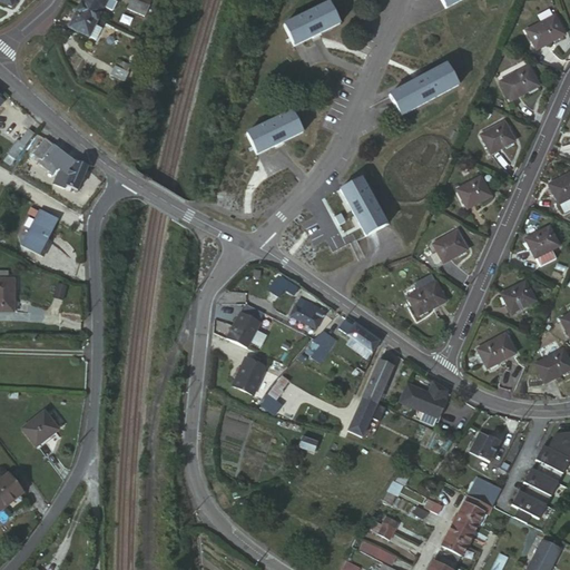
[(82,0),(79,8),(98,18),(107,0),(82,0)]
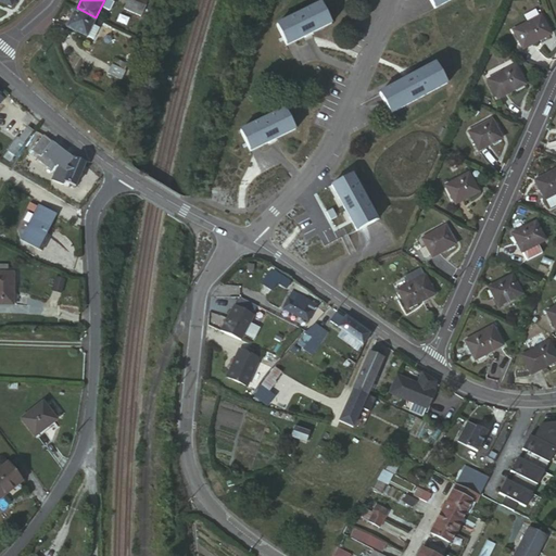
[(131,0),(129,0),(126,8),(137,13),(142,5),(131,0)]
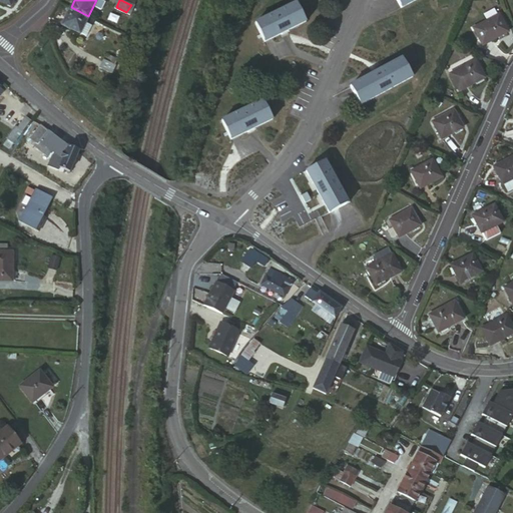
[(504,1),(479,13),(487,30),(511,18),(504,1)]
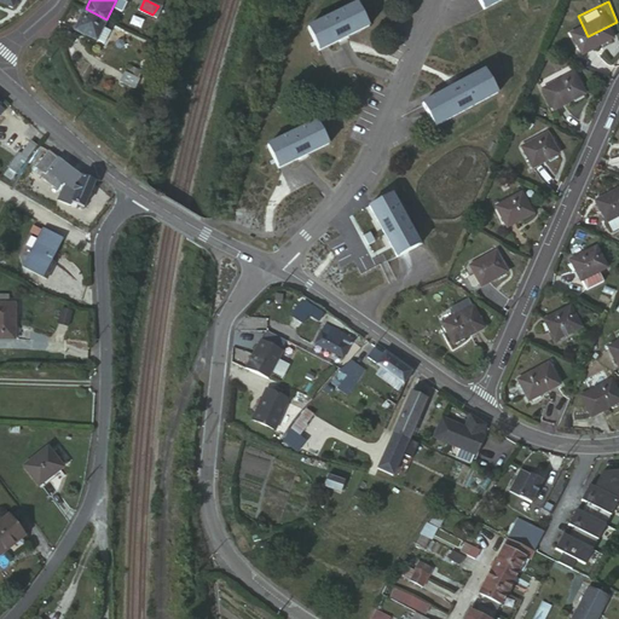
[(358,6),(310,29),(320,50),(369,27),(358,6)]
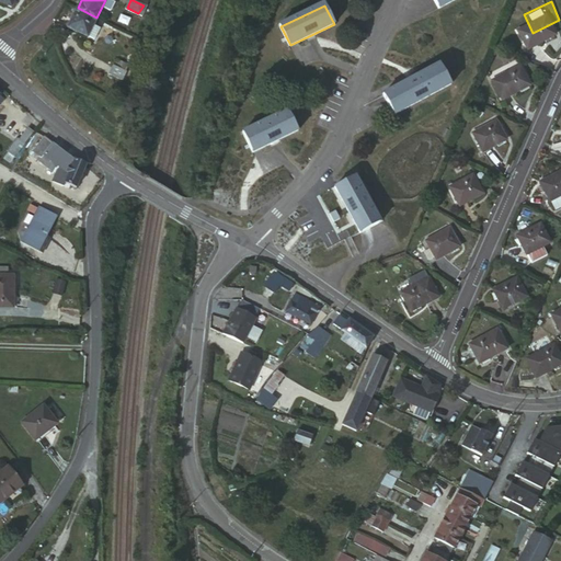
[(86,37),(96,18),(78,8),(67,27),(86,37)]
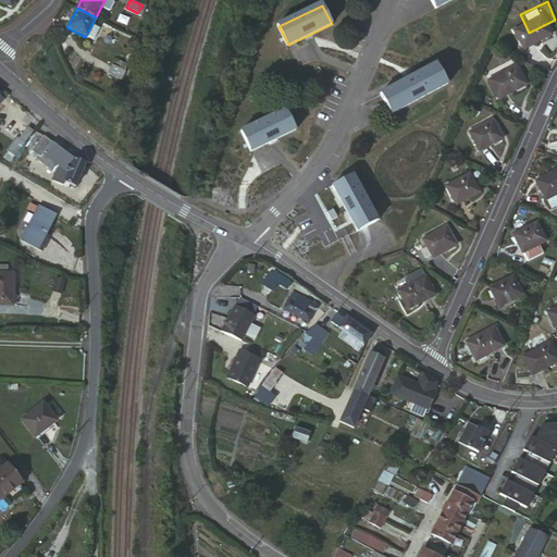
[(519,58),(494,70),(504,88),(529,75),(519,58)]
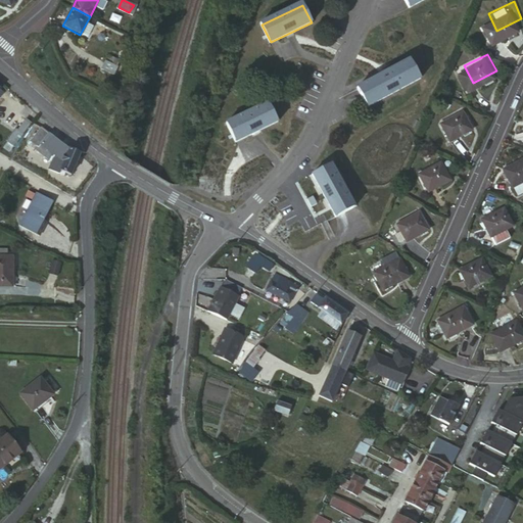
[(410,60),(358,88),(368,107),(421,80),(410,60)]
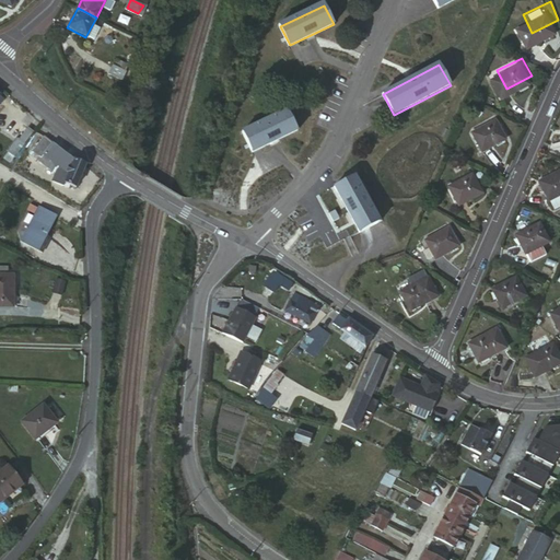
[(113,66),(108,74),(121,81),(127,72),(113,66)]
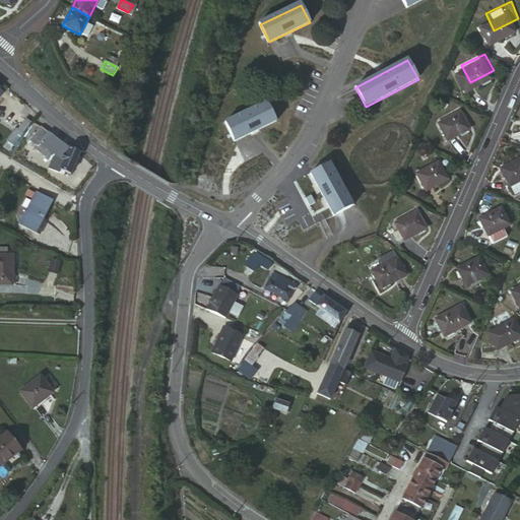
[(462,101),(441,111),(449,129),(470,118),(462,101)]
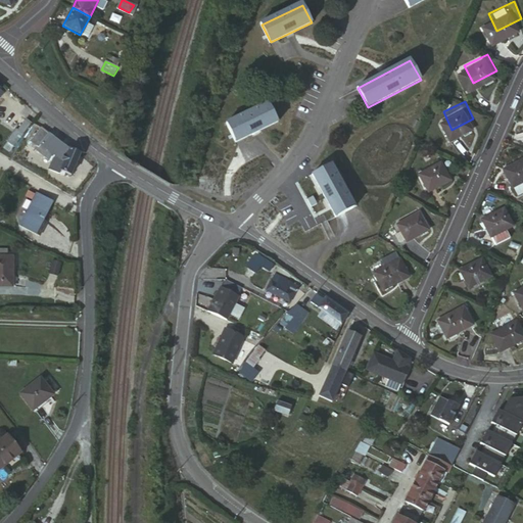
[(270,103),(228,124),(237,142),(279,123),(270,103)]
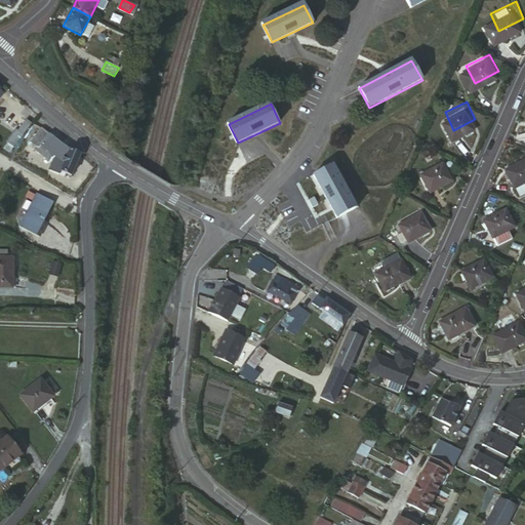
[(11,143),(16,146),(34,122),(29,118),(21,129),(10,142),(11,143)]
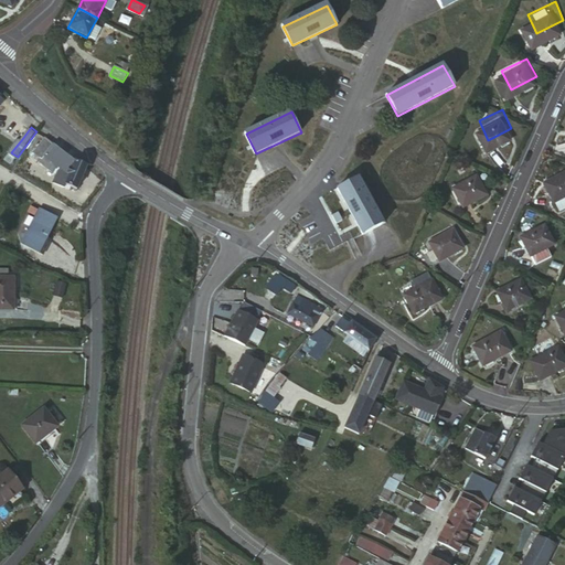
[(63,188),(65,183),(76,190),(87,167),(76,161),(50,134),(36,148),(44,155),(40,159),(59,177),(55,184),(63,188)]
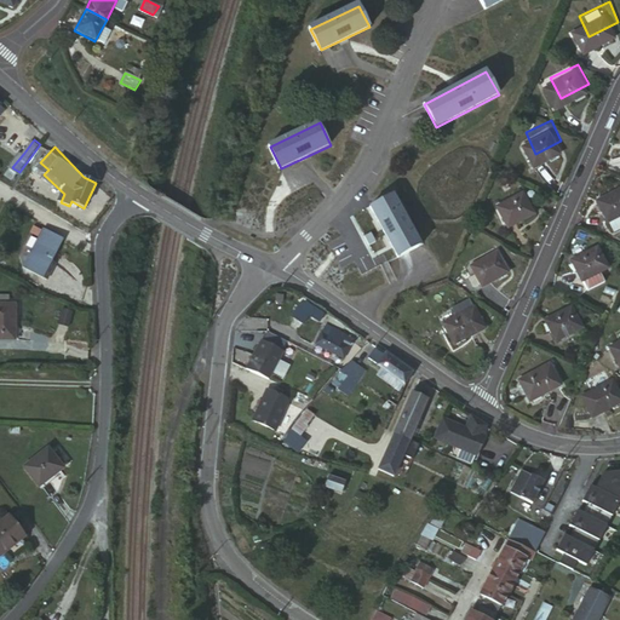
[(9,174),(15,179),(19,172),(13,168),(9,174)]
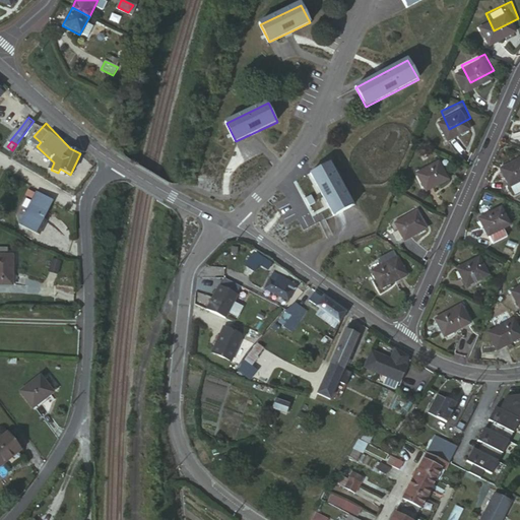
[(444,153),(423,164),(430,179),(451,169),(444,153)]
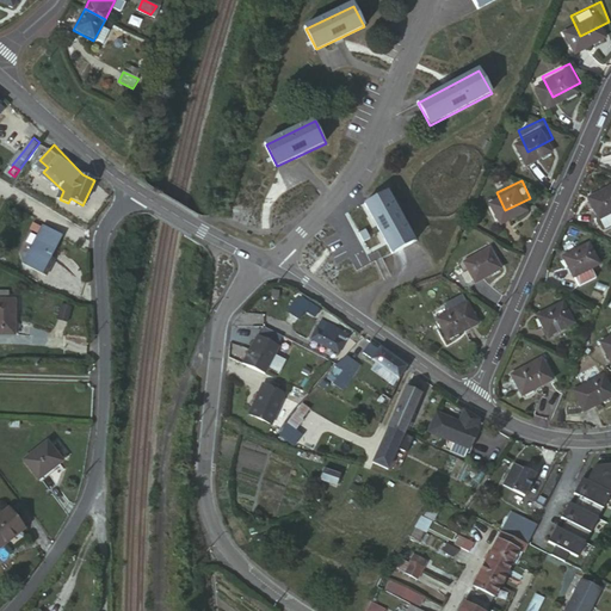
[(610,180),(591,190),(599,209),(610,203),(610,180)]
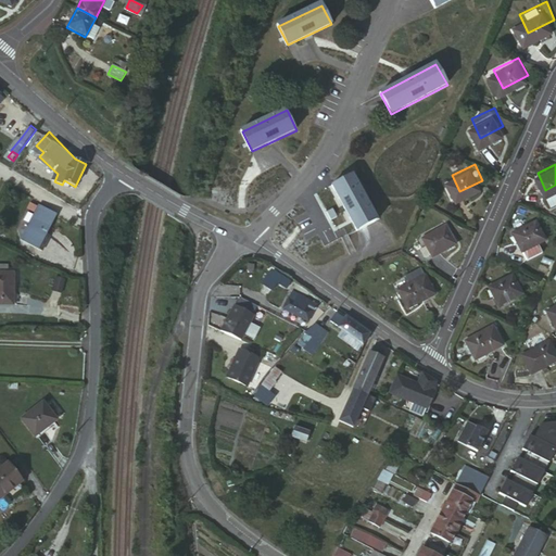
[(351,175),(332,186),(356,230),(376,219),(351,175)]
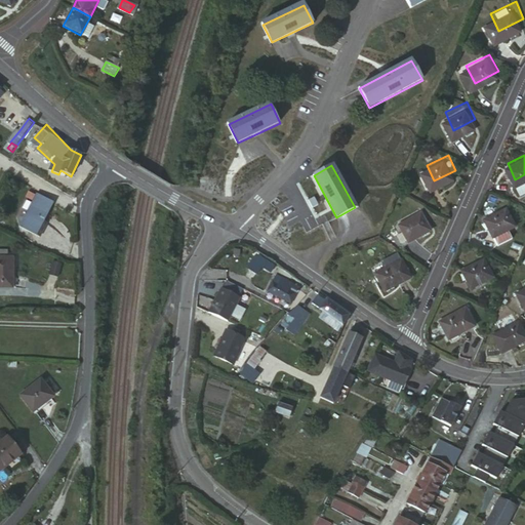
[(47,223),(43,220),(53,202),(40,194),(29,212),(28,212),(21,226),(39,237),(47,223)]
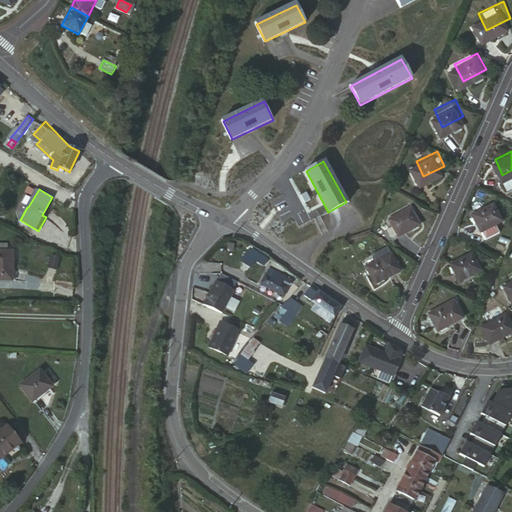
[(498,199),(476,210),(484,226),(485,225),(489,234),(503,227),(499,219),(506,216),(498,199)]
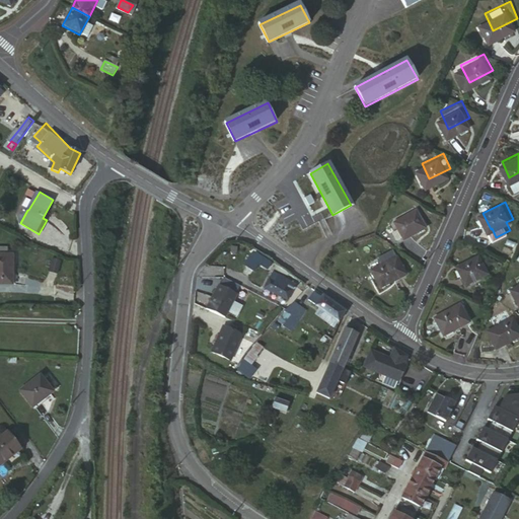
[(423,204),(400,214),(409,231),(431,221),(423,204)]
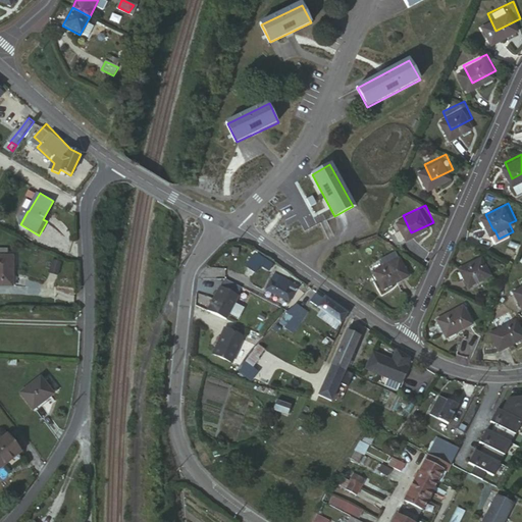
[(274,264),(258,252),(248,265),(257,272),(263,264),(271,269),(274,264)]
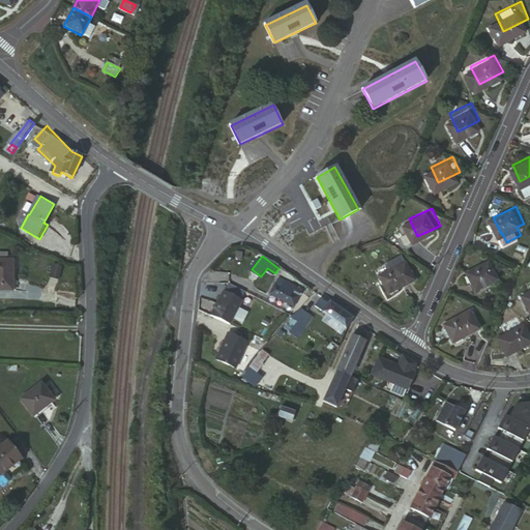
[(0,260),(0,290),(15,290),(15,260),(0,260)]
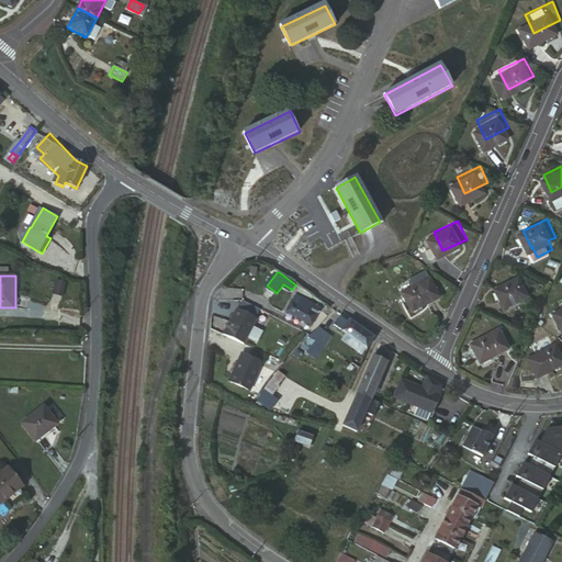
[(435,276),(408,287),(417,307),(442,295),(435,276)]
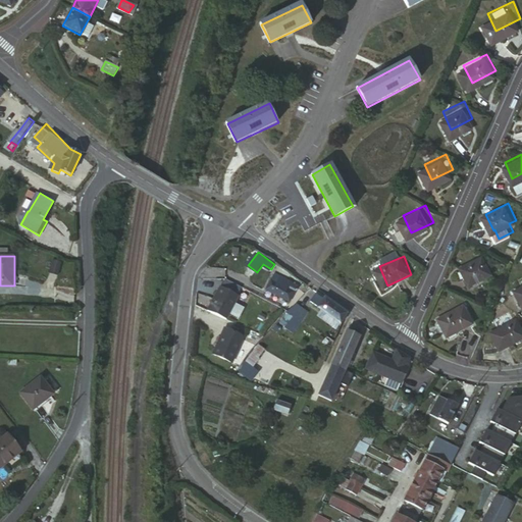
[(485,256),(464,265),(472,282),(494,272),(485,256)]
